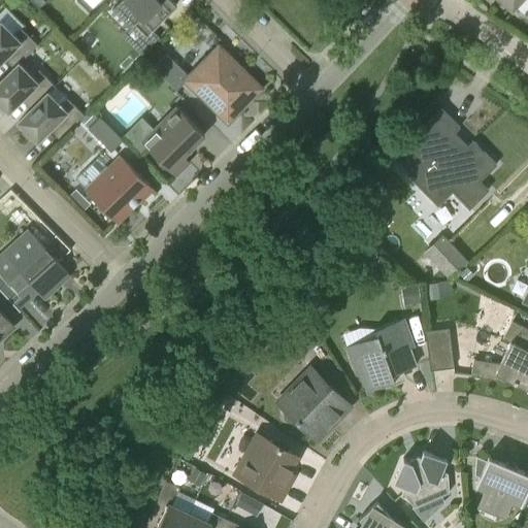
[(121,0),(111,9),(130,27),(134,23),(146,35),(176,4),(171,0),(121,0)]
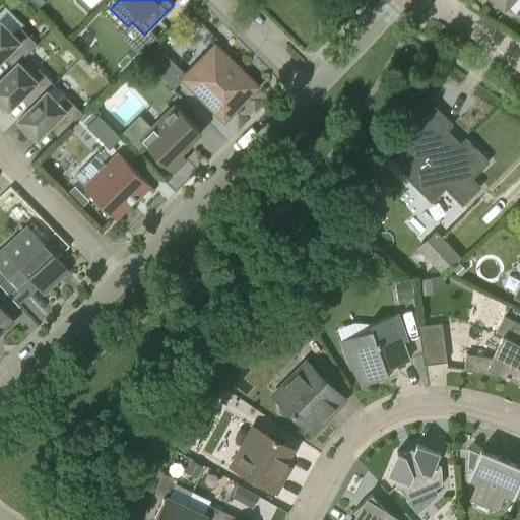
[(17,63),(37,44),(20,27),(11,34),(1,22),(0,22),(0,60),(7,53),(17,63)]
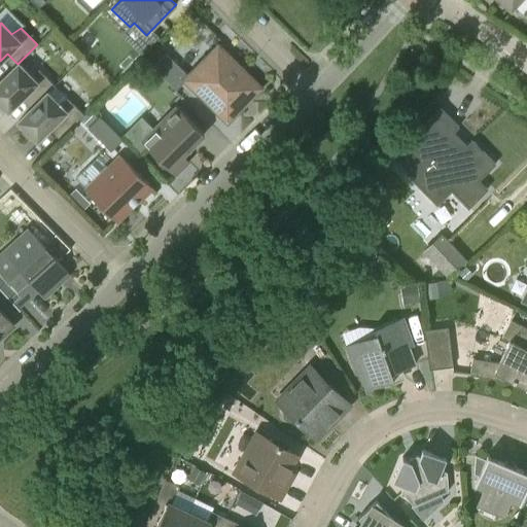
[(238,104),(257,83),(227,54),(211,71),(202,61),(187,75),(166,54),(152,67),(157,72),(169,82),(176,91),(184,81),(227,123),(242,108),(238,104)]
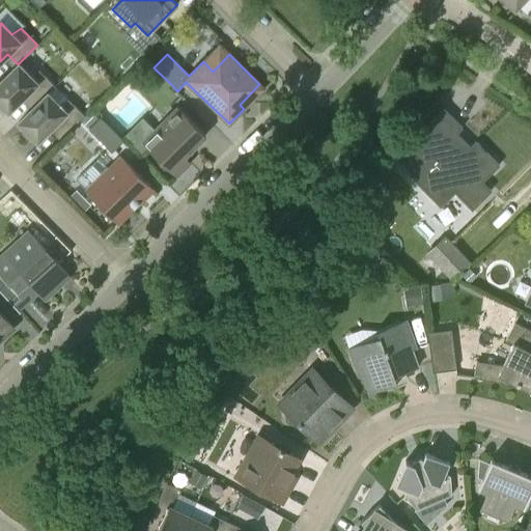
[(35,106),(48,93),(55,86),(38,70),(29,75),(18,64),(0,81),(0,108),(2,111),(3,111),(3,110),(4,108),(8,112),(25,95),(35,106)]
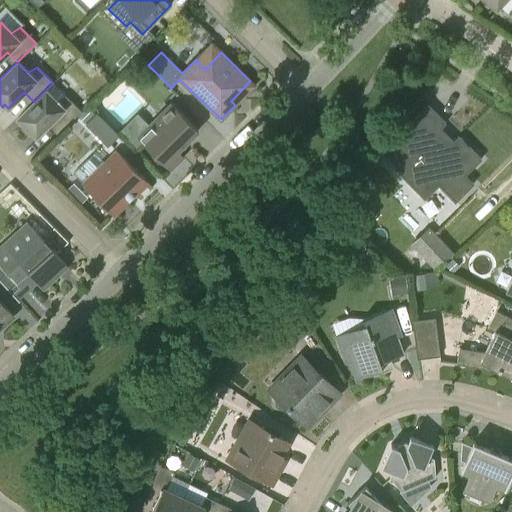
[(46,90),(34,102),(18,118),(21,121),(19,123),(19,122),(18,123),(31,136),(31,135),(31,134),(32,133),(36,136),(52,120),(61,129),(56,133),(57,135),(81,111),(65,95),(53,83),(46,90)]
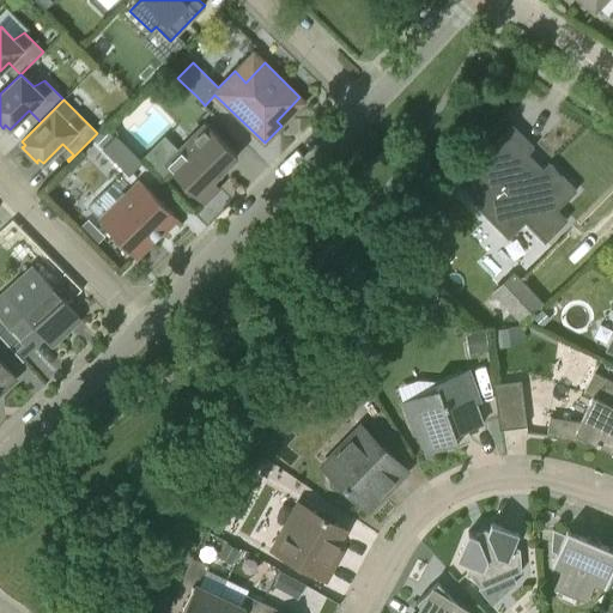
[(533,145),(510,123),(457,182),(480,201),(475,206),(513,240),(528,222),(551,242),(570,219),(559,210),(578,189),(565,177),(550,162),(540,171),(523,156),(533,145)]
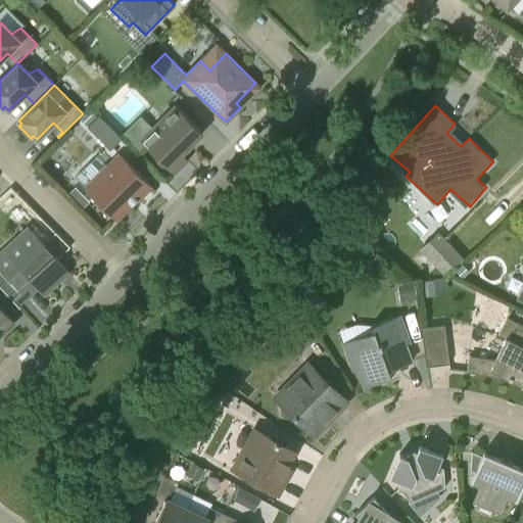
[(202,133),(175,106),(140,140),(145,145),(155,155),(154,160),(161,168),(167,167),(174,174),(187,159),(182,153),(202,133)]
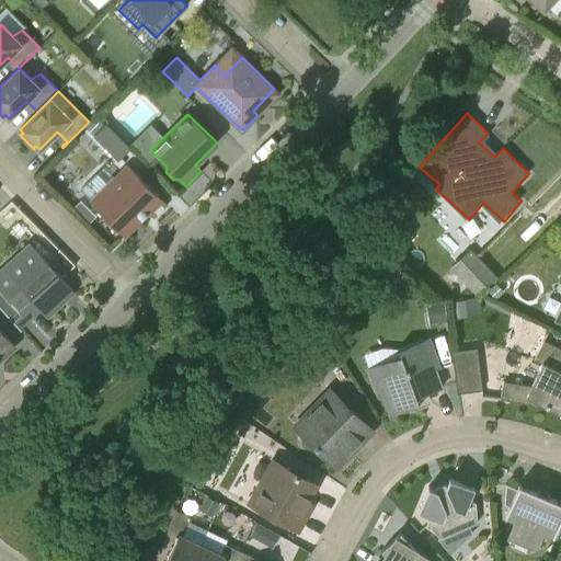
[(93,136),(104,125),(96,116),(84,127),(93,136)]
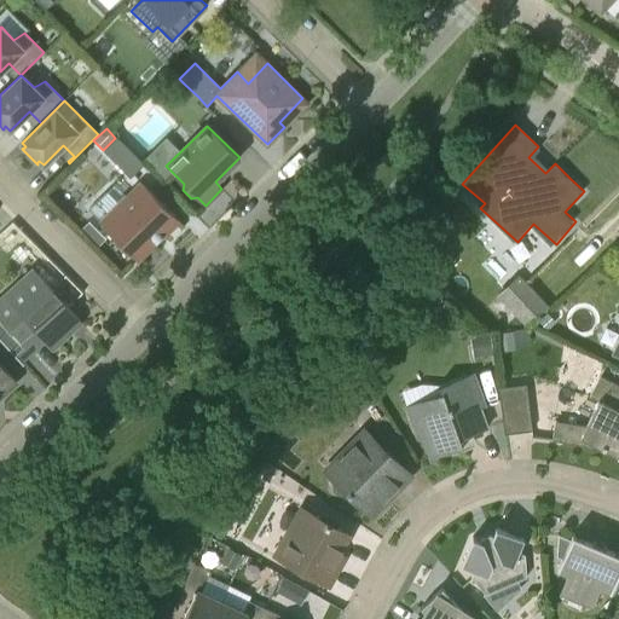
[(129,178),(144,165),(116,137),(115,138),(103,150),(129,178)]
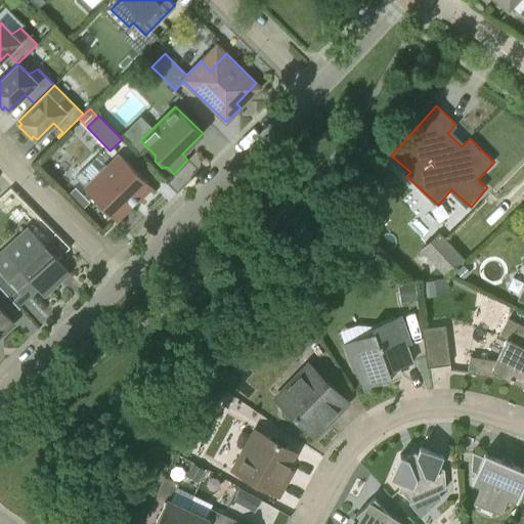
[(119,159),(117,156),(106,166),(110,169),(86,191),(116,221),(132,205),(130,203),(136,197),(143,204),(157,191),(154,189),(122,156),(119,159)]
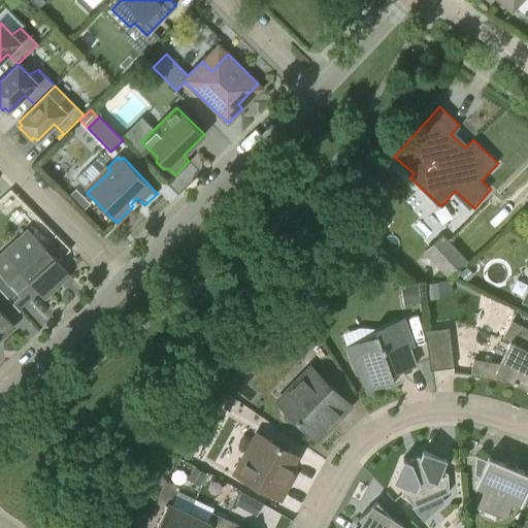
[(66,270),(33,234),(32,235),(33,236),(22,246),(17,240),(0,255),(0,290),(19,311),(20,310),(19,308),(37,291),(44,298),(60,284),(56,279),(66,270)]
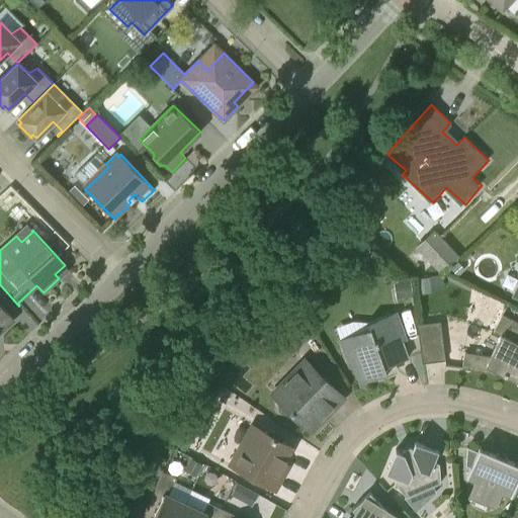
[(441,274),(458,257),(434,231),(416,248),(434,266),(441,274)]
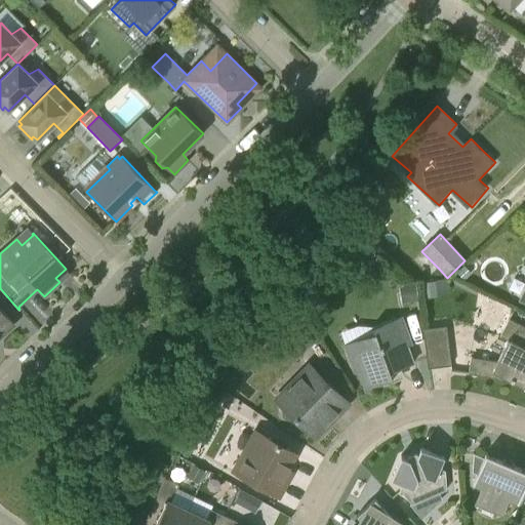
[(463,266),(457,272),(465,279),(471,272),(463,266)]
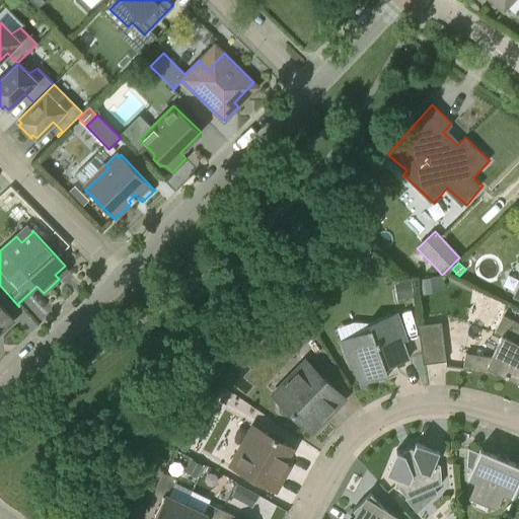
[(431,292),(431,289),(429,278),(417,279),(419,293),(431,292)]
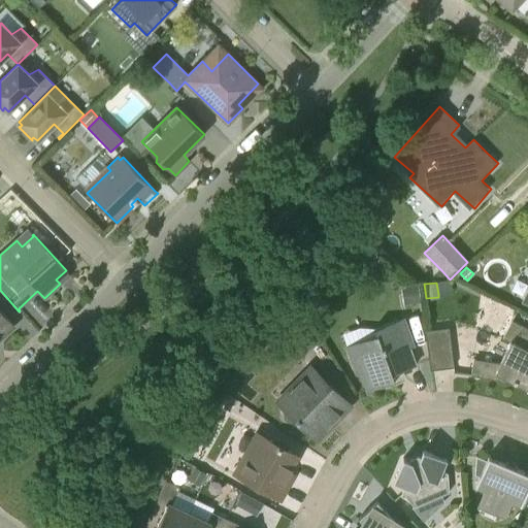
[(421,301),(418,286),(402,289),(404,304),(421,301)]
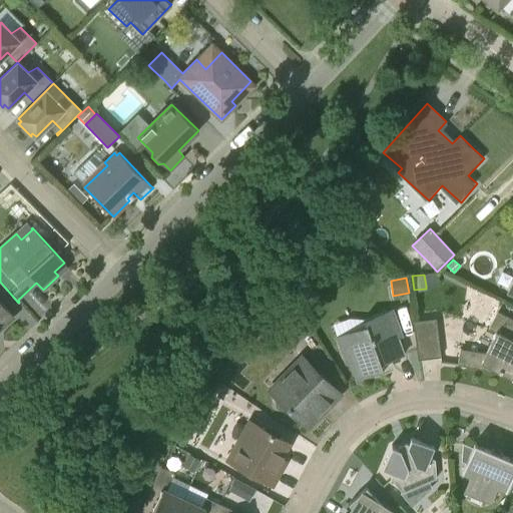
[(0,329),(13,318),(0,302),(0,329)]
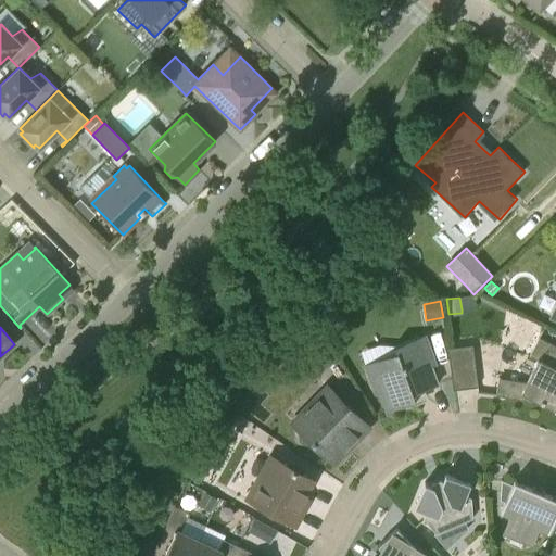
[(315,335),(305,344),(316,354),(325,344),(315,335)]
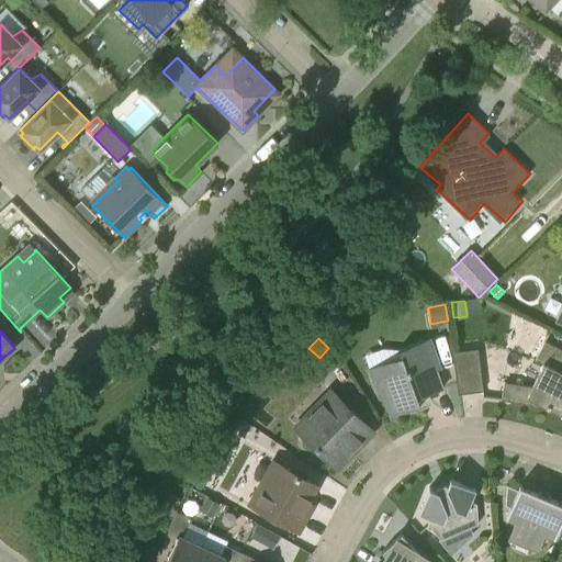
[(419,405),(416,397),(441,389),(435,371),(440,370),(428,338),(397,350),(401,357),(369,368),(380,398),(384,397),(391,416),(419,405)]
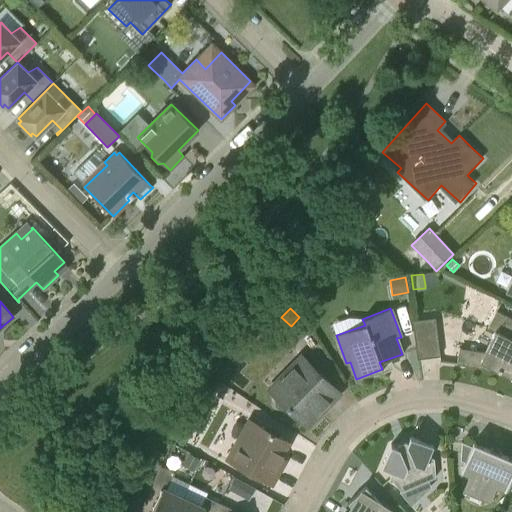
[(511,377),(511,318),(496,311),(487,328),(494,332),(484,352),(459,348),(456,364),(489,370),(489,369),(490,367),(511,377)]
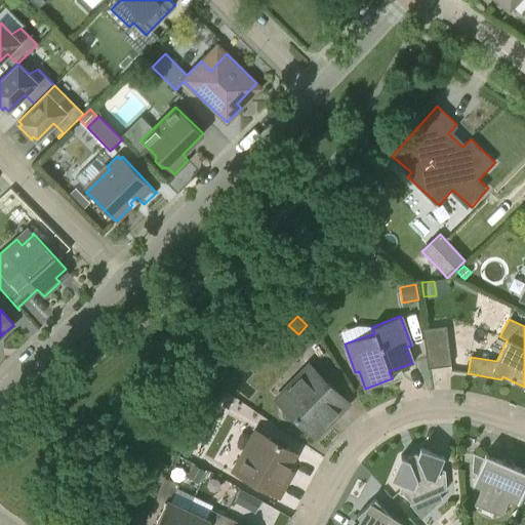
[(428,368),(451,365),(446,326),(422,329),(428,368)]
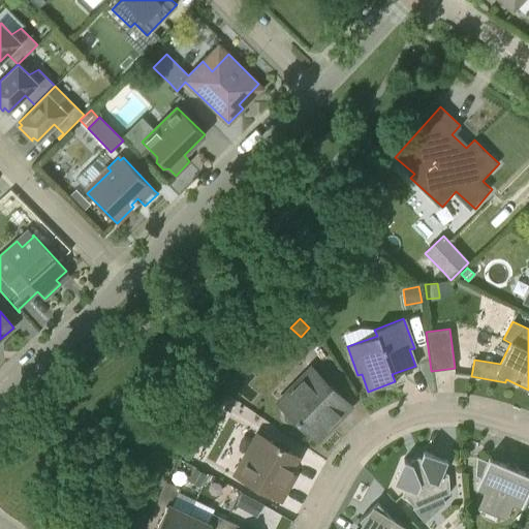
[(317,441),(351,406),(311,368),(277,402),(286,411),(284,413),(284,418),(287,423),(292,422),(294,419),(317,441)]
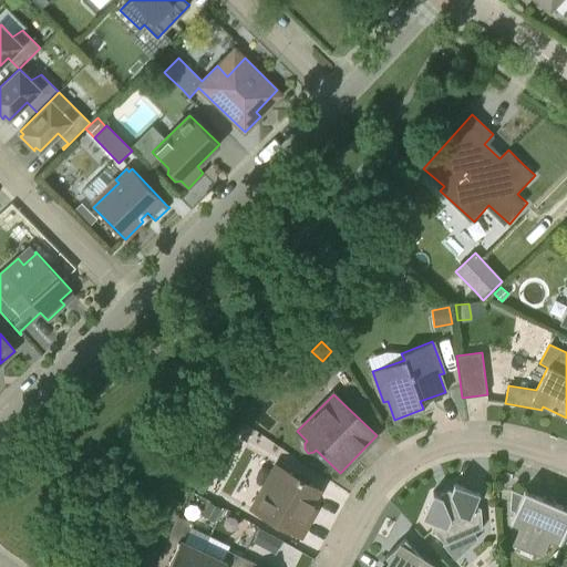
[(301,537),(309,522),(303,518),(319,490),(275,465),(250,509),(301,537)]
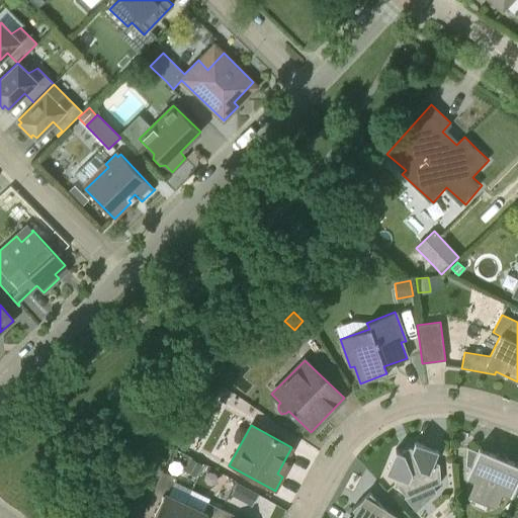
[(438,451),(415,441),(412,448),(411,446),(401,450),(402,452),(395,449),(385,473),(397,478),(394,484),(405,496),(434,487),(440,484),(439,464),(433,462),(438,451)]
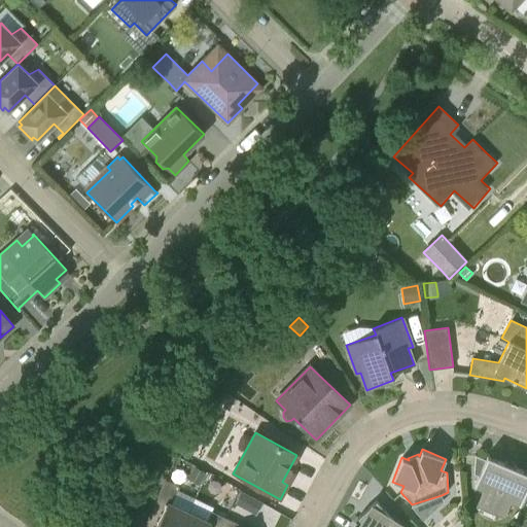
[(485,459),(476,455),(473,473),(479,476),(473,486),(483,490),(477,504),(504,517),(511,501),(520,505),(524,495),(526,496),(526,471),(516,467),(516,466),(504,461),(503,462),(487,455),(485,459)]
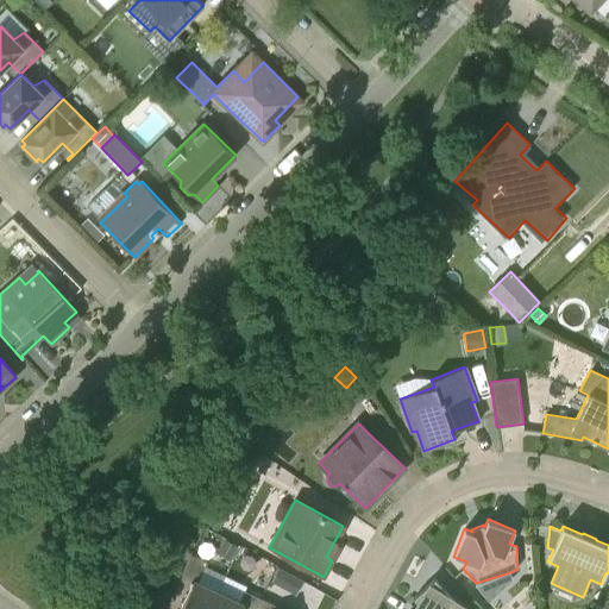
[(227,540),(220,552),(231,559),(238,546),(227,540)]
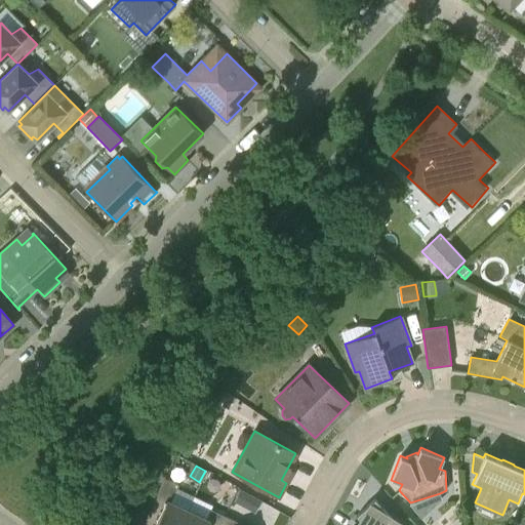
[(180,524),(189,510),(170,501),(178,485),(164,478),(153,502),(164,507),(155,524),(180,524)]
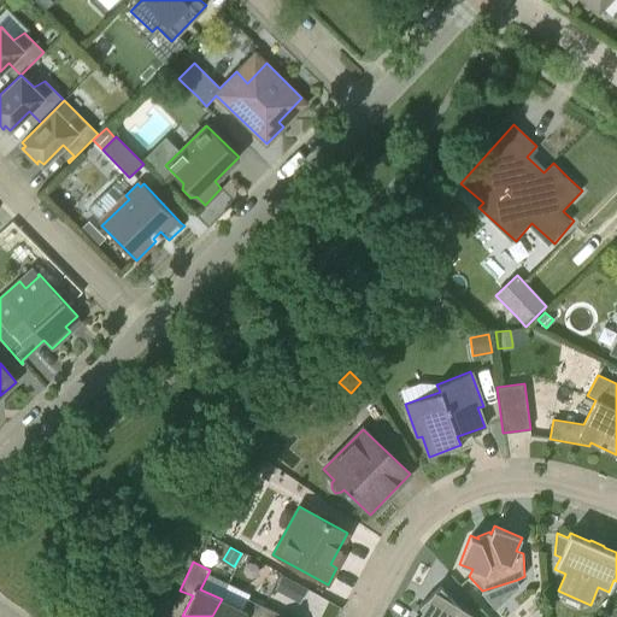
[(289,593),(294,582),(281,577),(276,588),(289,593)]
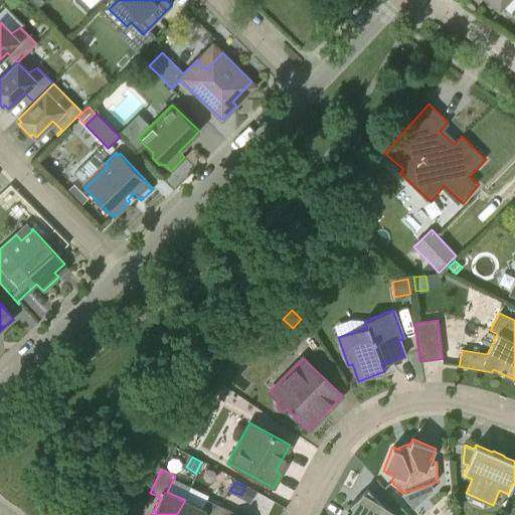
[(388,514),(381,510),(383,508),(384,508),(367,490),(349,506),(353,510),(349,514),(388,514)]
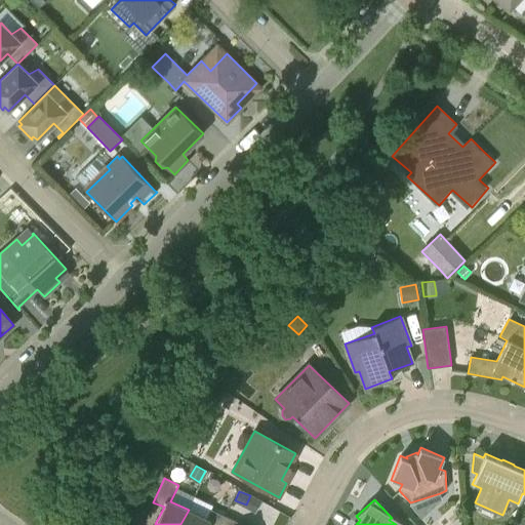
[(219,524),(225,516),(210,510),(206,519),(189,510),(180,524),(219,524)]
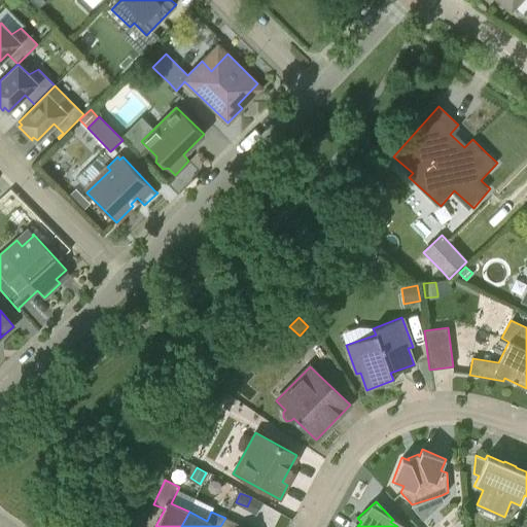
[(225,518),(220,526),(254,526),(244,522),(239,524),(225,518)]
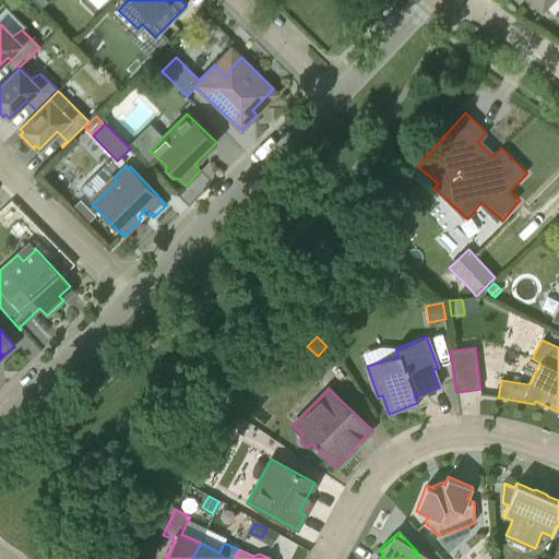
[(558,558),(558,549),(555,554),(549,558),(558,558)]
